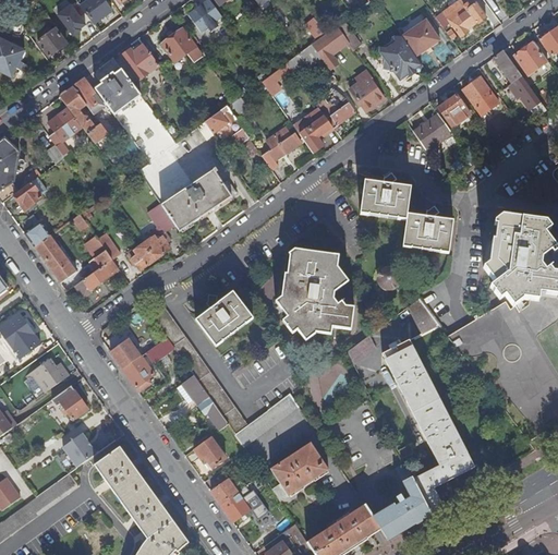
[(61,0),(52,5),(71,35),(87,25),(71,0),(61,0)]
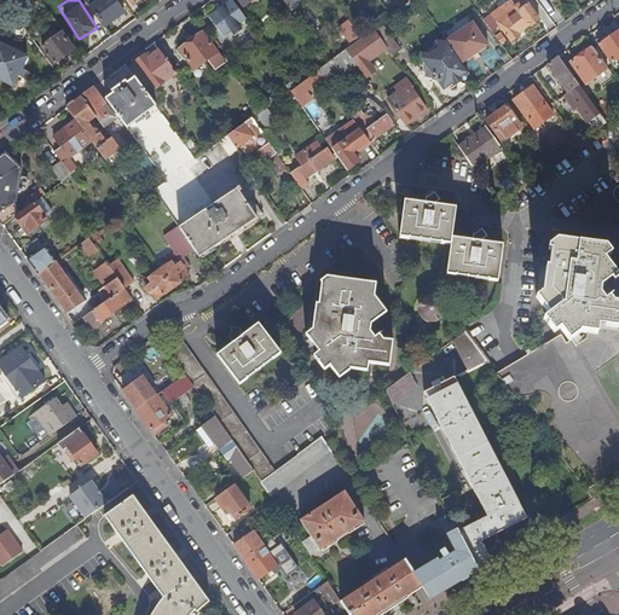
[(97,0),(91,5),(105,24),(125,10),(116,0),(97,0)]
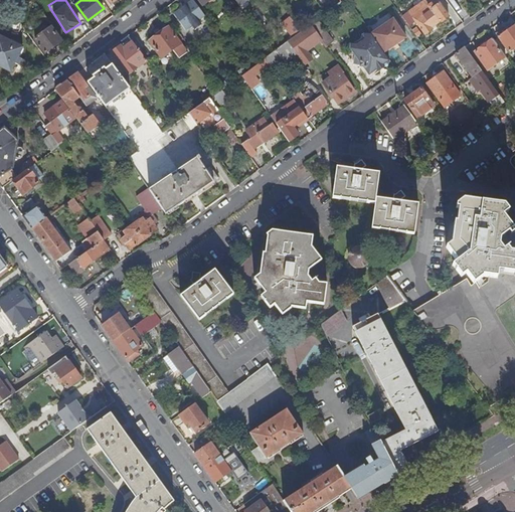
[(204,13),(195,0),(189,0),(173,12),(185,27),(204,13)]
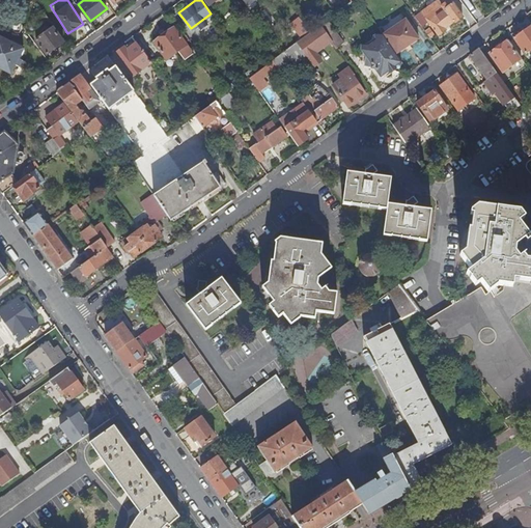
[(415,15),(422,24),(428,20),(438,32),(445,27),(444,25),(453,19),(455,20),(463,15),(453,1),(445,7),(440,0),(435,0),(428,4),(415,15)]
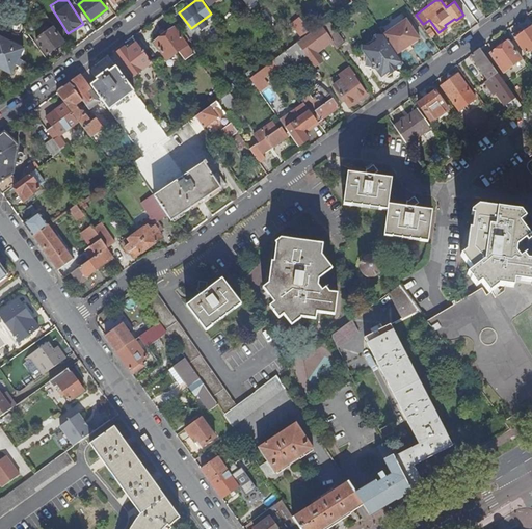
[(46,21),(50,17),(45,9),(40,14),(46,21)]
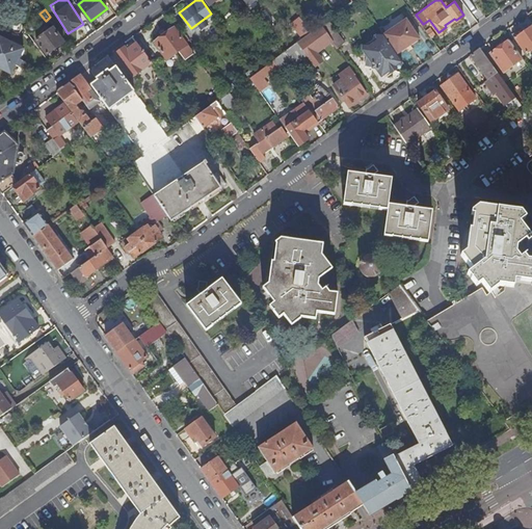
[(312,29),(300,14),(293,19),(304,34),(312,29)]
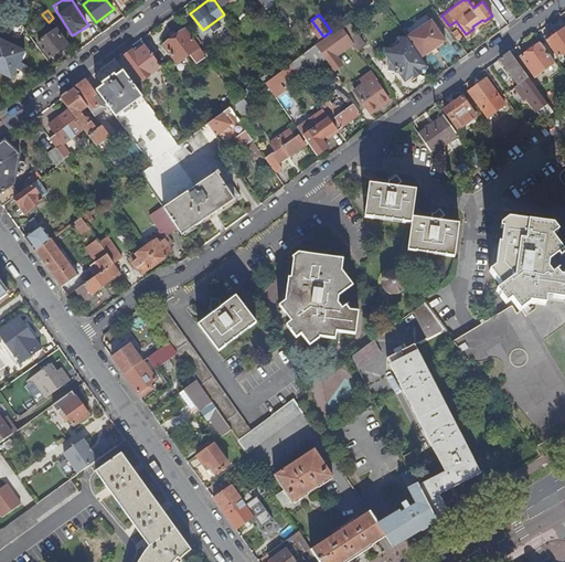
[(407,33),(422,54),(446,38),(432,18),(407,33)]
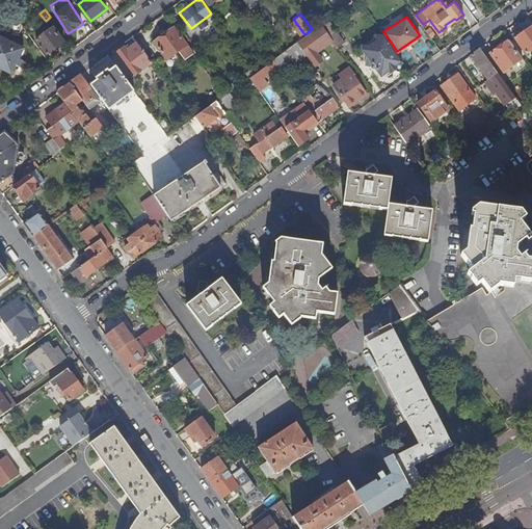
[(334,38),(337,45),(344,40),(327,18),(321,23),(334,38)]
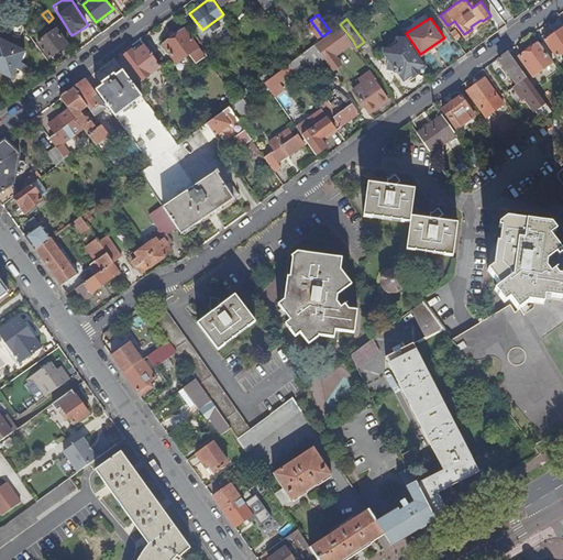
[(322,36),(315,42),(324,56),(327,59),(335,53),(353,41),(340,24),(330,31),(322,36)]
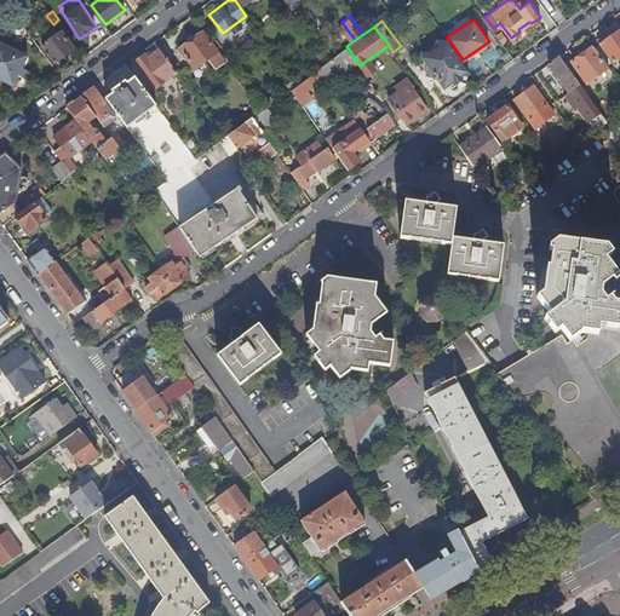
[(619,27),(600,41),(613,61),(619,55),(619,27)]
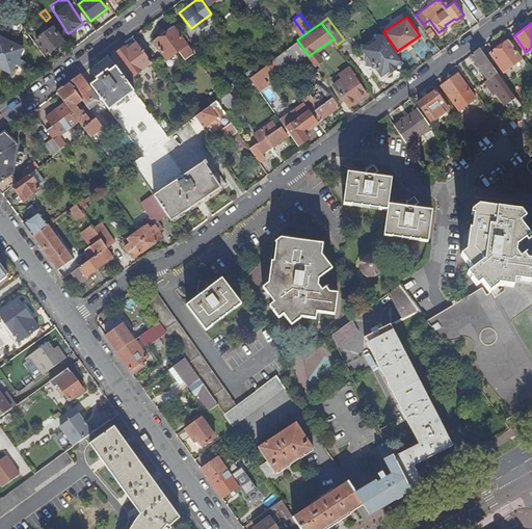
[(37,37),(48,52),(64,40),(54,25),(37,37)]
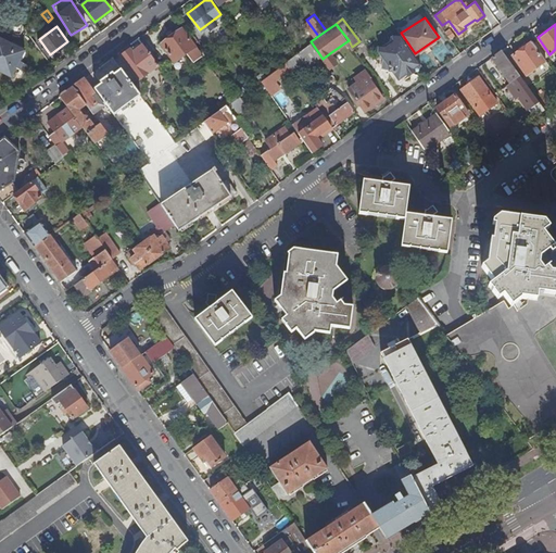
[(200,41),(196,35),(191,38),(182,26),(162,42),(175,60),(187,51),(193,60),(202,53),(196,45),(200,41)]
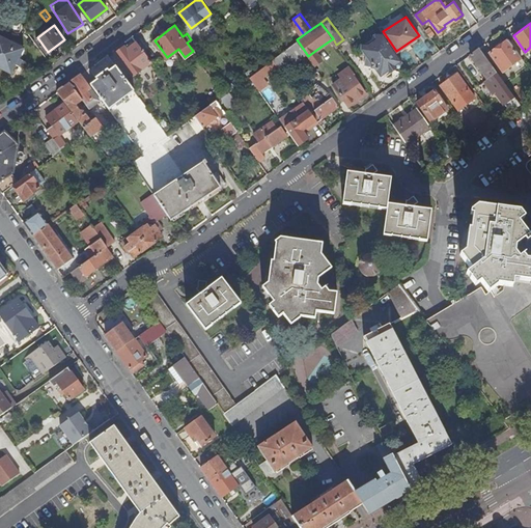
[(381,74),(401,59),(396,51),(383,31),(379,25),(373,29),(373,32),(376,32),(375,37),(362,47),(366,53),(365,59),(370,59),(372,61),(371,64),(374,64),(381,74)]
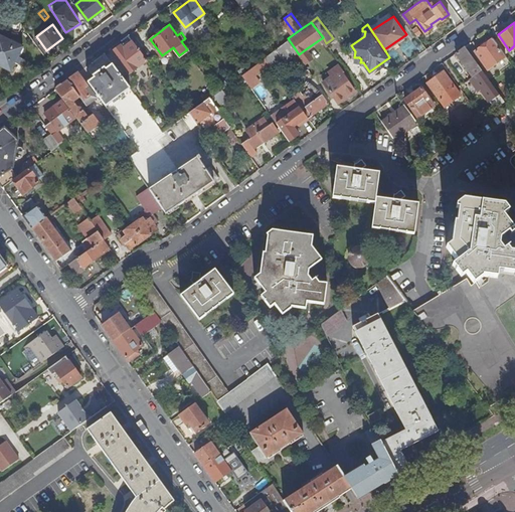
[(0,63),(2,64),(11,69),(15,60),(19,62),(21,56),(18,54),(23,45),(0,33),(0,63)]
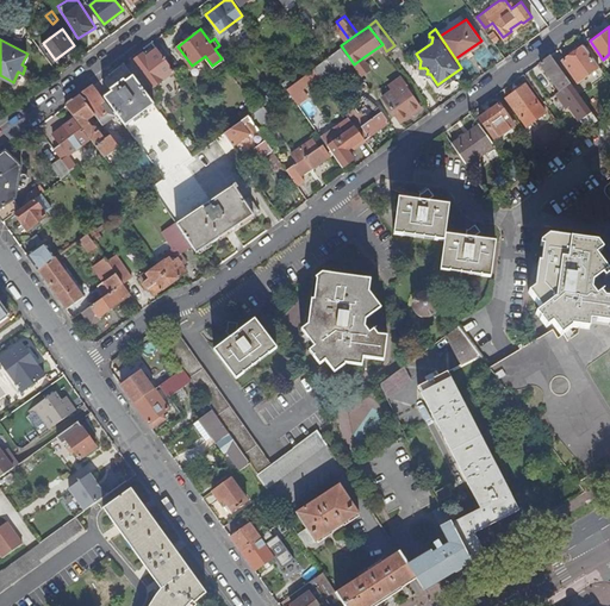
[(577,79),(598,63),(584,43),(562,58),(577,79)]
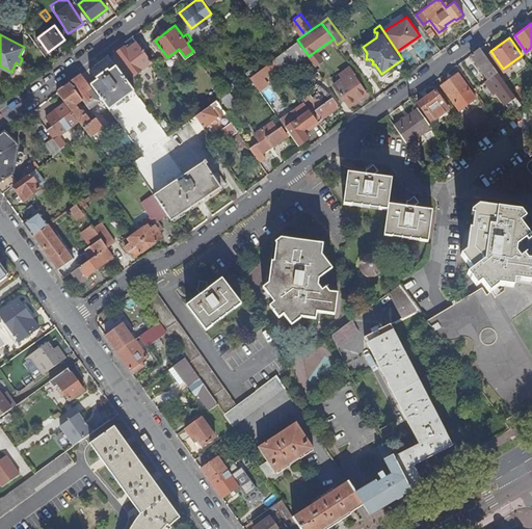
[(285,49),(283,51),(278,54),(274,56),(273,57),(277,63),(280,67),(292,58),(295,62),(307,53),(297,40),(285,49)]
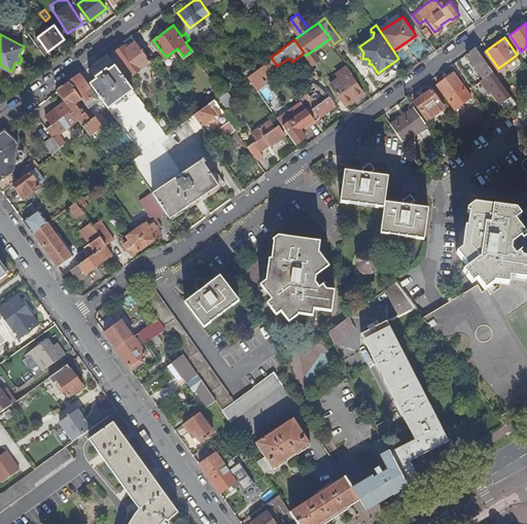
[(124,44),(121,41),(112,48),(132,74),(150,60),(136,40),(129,45),(127,42),(124,44)]
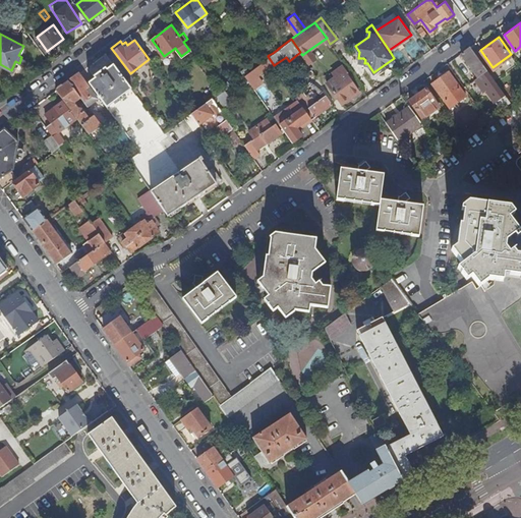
[(470,45),(461,51),(478,75),(483,71),(485,74),(480,78),(496,100),(505,94),(470,45)]
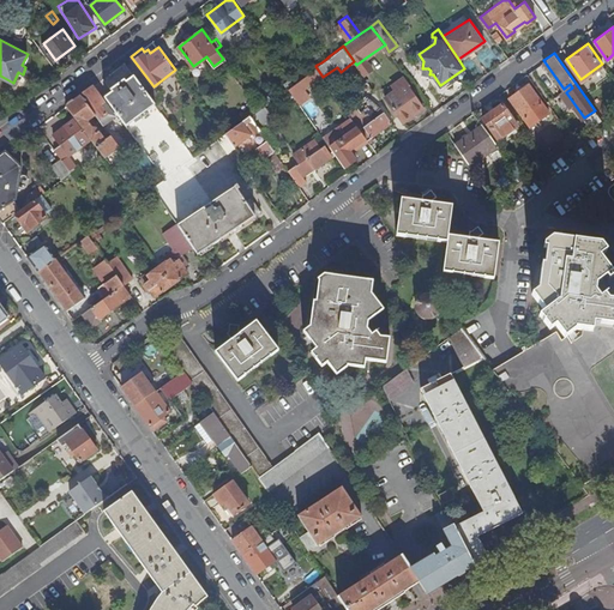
[(356,65),(363,74),(373,67),(366,58),(356,65)]
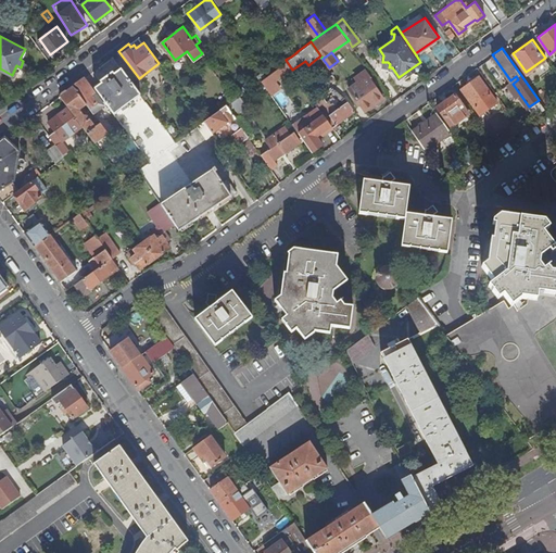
[(282,53),(262,70),(265,75),(286,60),(287,59),(282,53)]
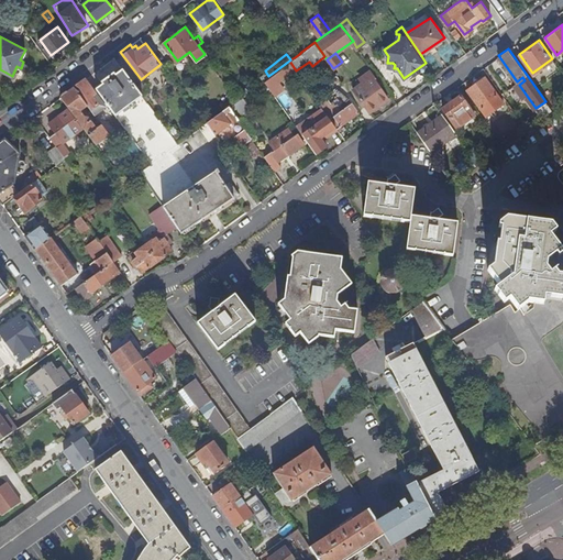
[(268,76),(264,79),(274,92),(283,86),(277,79),(294,67),(289,61),(268,76)]
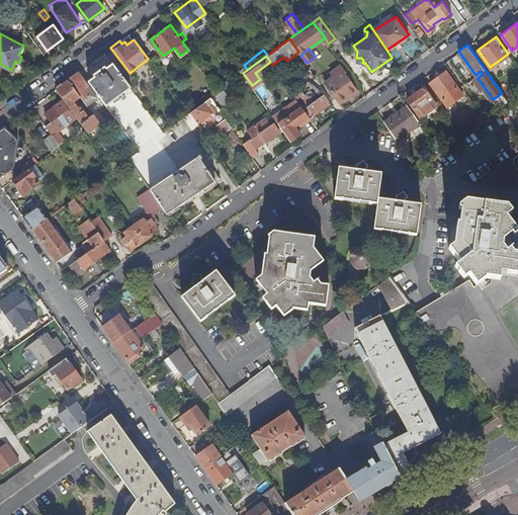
[(107,105),(132,87),(112,63),(88,80),(103,100),(107,105)]
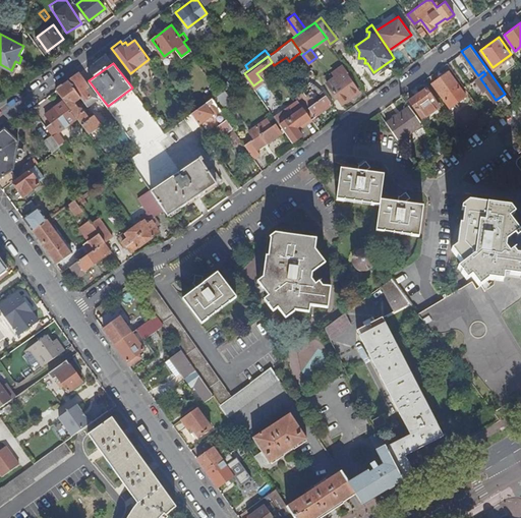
[(343,65),(336,70),(338,74),(335,76),(327,82),(342,103),(359,91),(348,75),(350,75),(343,65)]
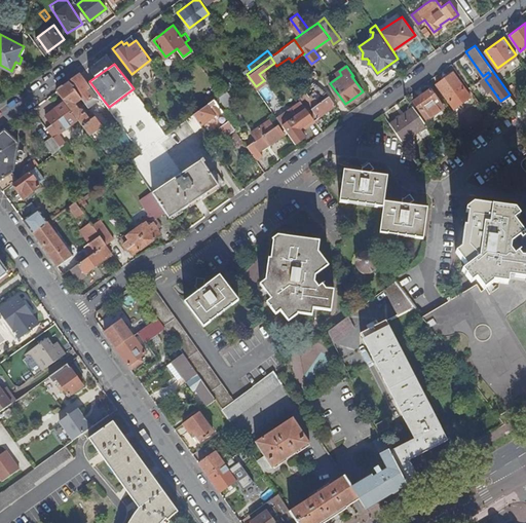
[(453,70),(436,83),(453,107),(471,95),(453,70)]
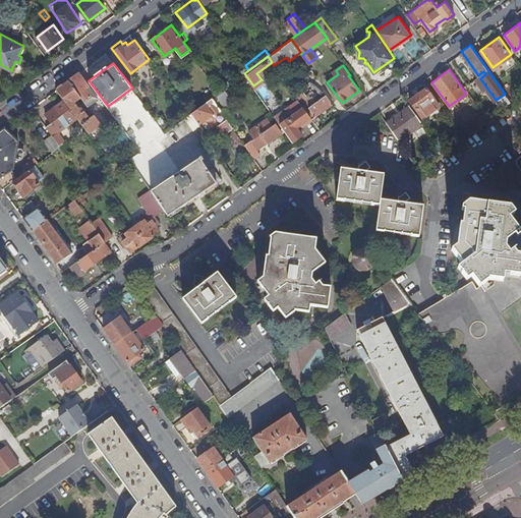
[(74,75),(69,79),(81,96),(80,97),(83,100),(84,100),(91,96),(84,88),(89,84),(78,71),(74,75)]
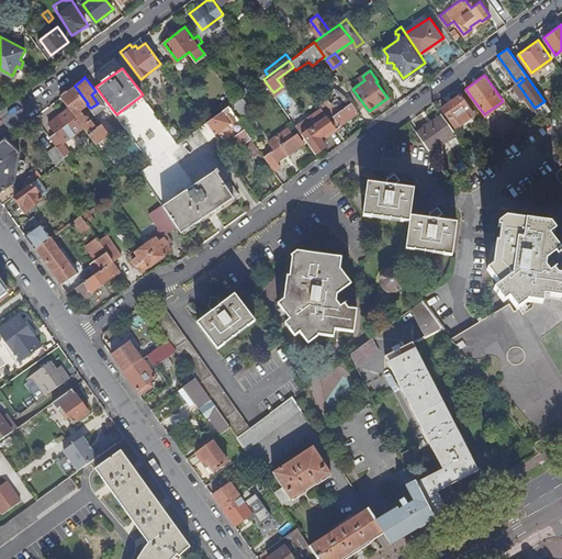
[(236,79),(233,82),(242,96),(249,90),(246,86),(242,88),(236,79)]
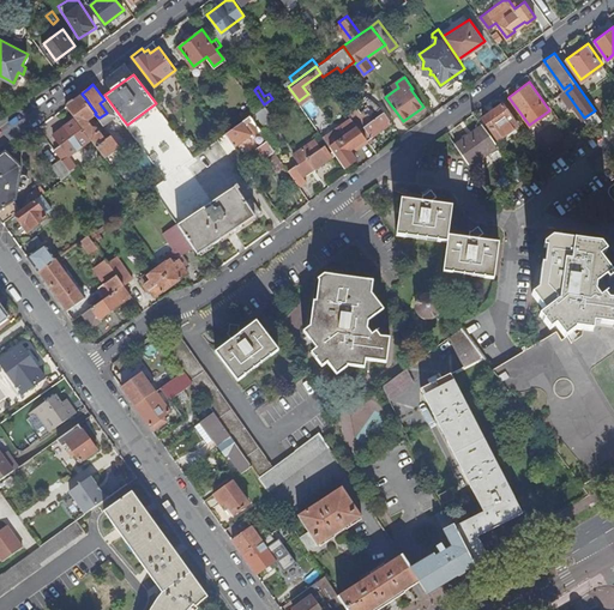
[(104,155),(119,145),(112,134),(106,138),(96,126),(92,125),(88,119),(95,114),(96,113),(82,94),(66,104),(96,145),(104,155)]
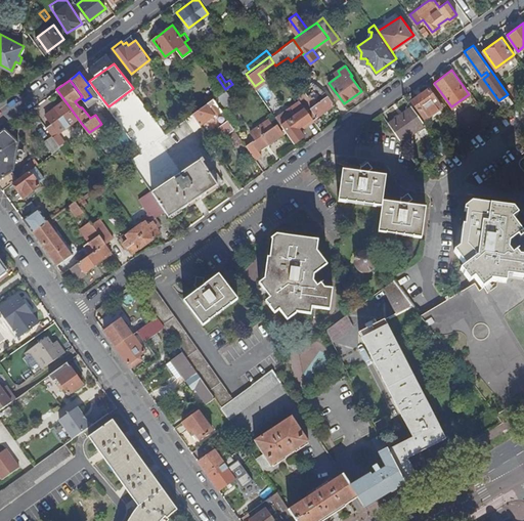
[(94,93),(89,85),(85,88),(91,96),(94,93)]
